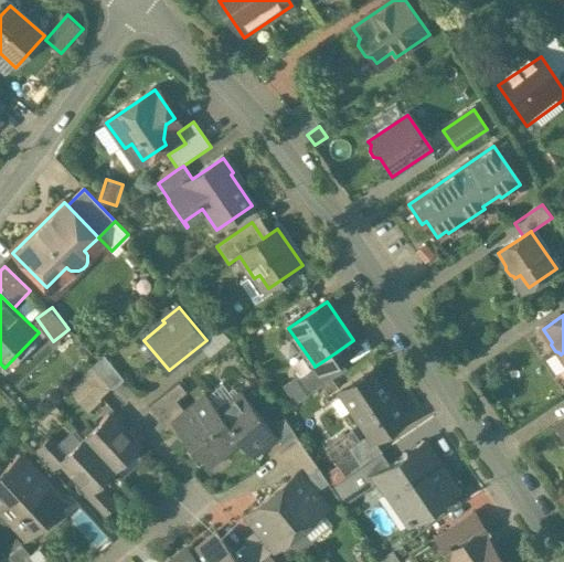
[(334,353),(315,367),(315,366),(295,378),(308,398),(347,371),(334,353)]
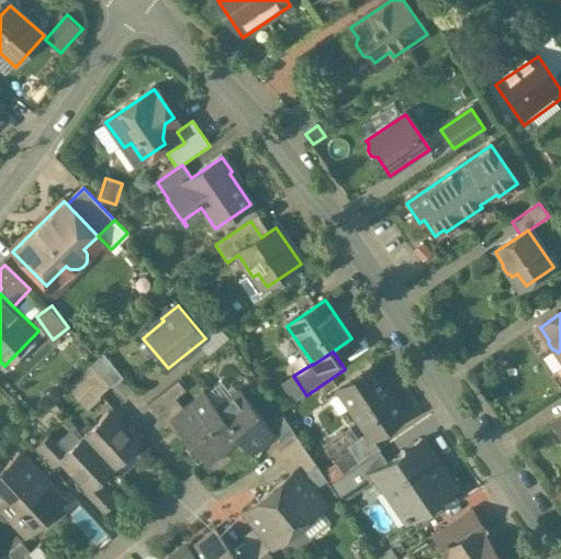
[(103,355),(91,367),(111,387),(112,389),(124,379),(103,355)]
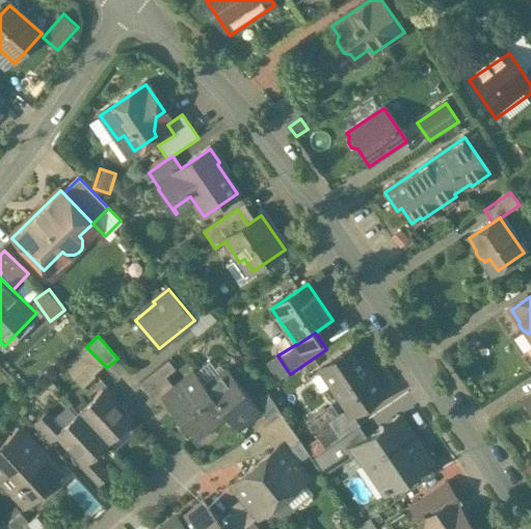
[(86,347),(63,368),(74,379),(86,368),(94,376),(105,366),(86,347)]
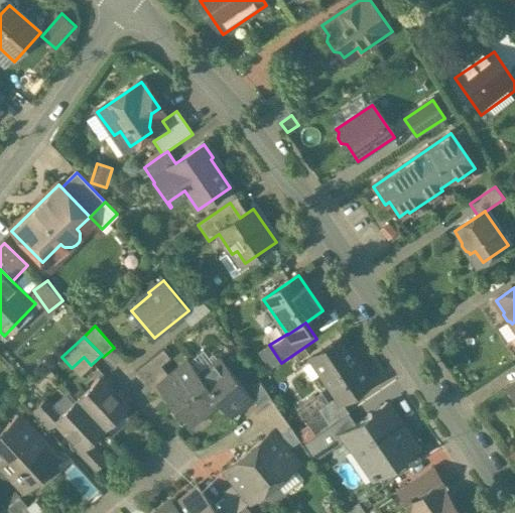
[(372,383),(341,337),(309,358),(338,399),(342,404),(372,383)]
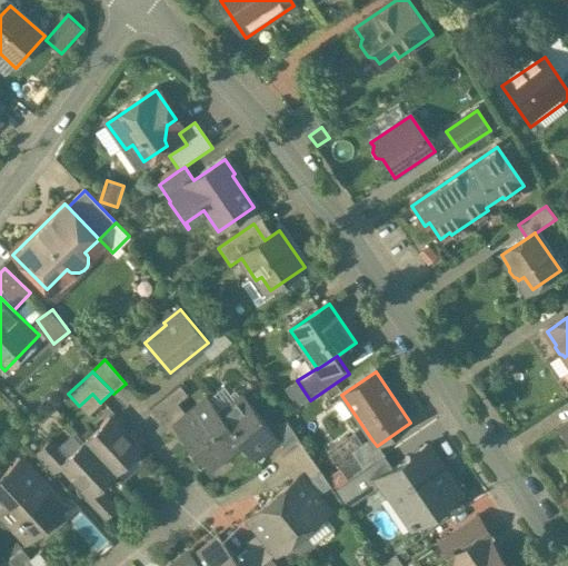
[(181,387),(150,411),(167,434),(175,427),(188,417),(178,405),(188,396),(181,387)]
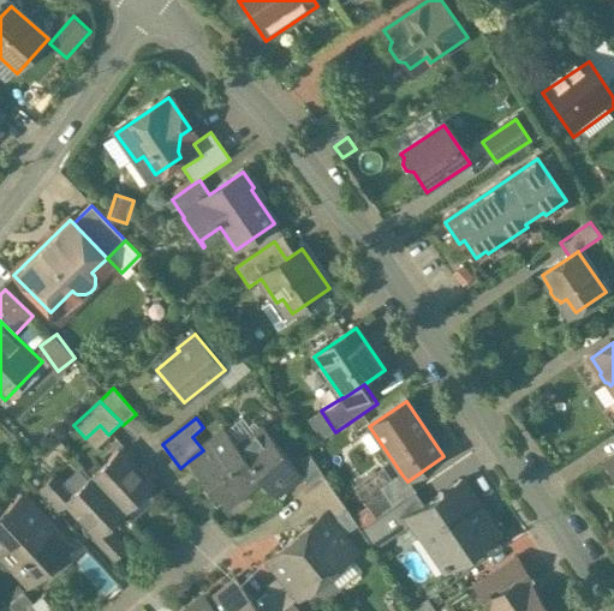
[(300,473),(262,427),(238,448),(237,448),(261,478),(261,479),(275,495),(300,473)]
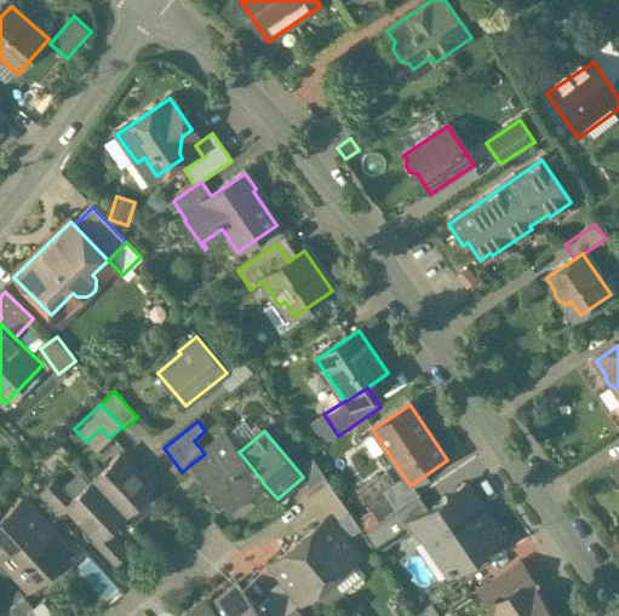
[(205,454),(190,465),(228,511),(263,482),(239,452),(240,452),(227,436),(205,454)]
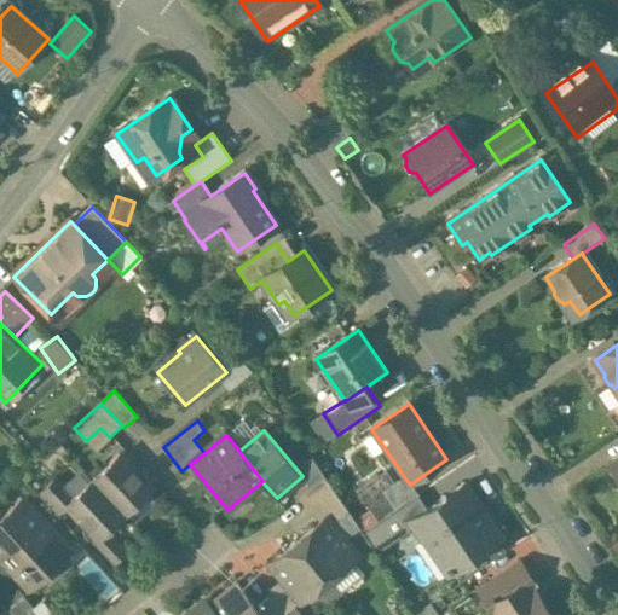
[(119,456),(93,480),(126,515),(151,491),(119,456)]
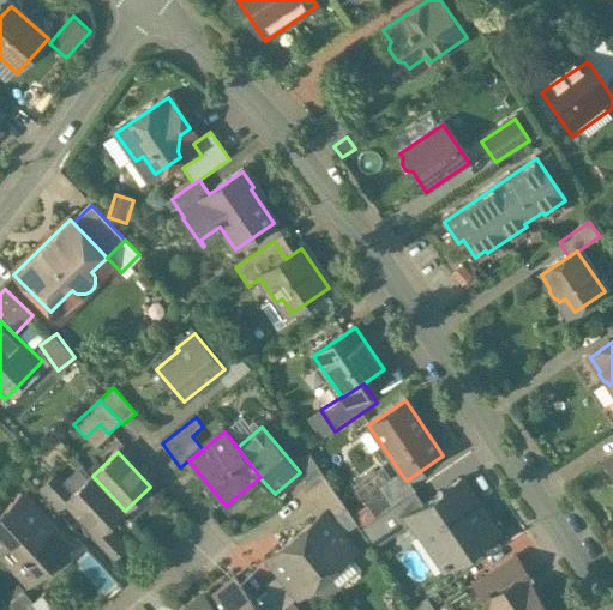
[(322,473),(298,494),(307,506),(331,487),(322,473)]
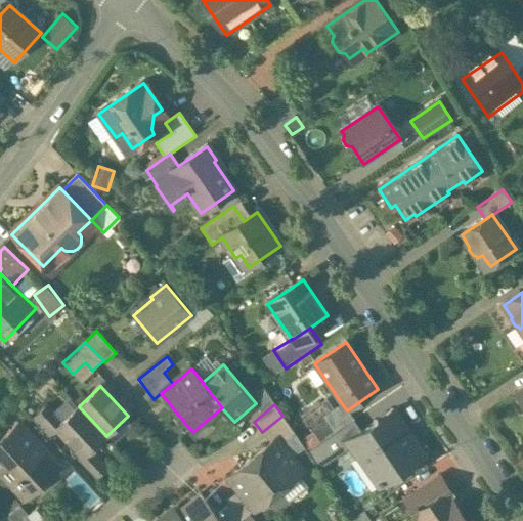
[(343,405),(310,428),(320,444),(354,421),(347,410),(343,405)]
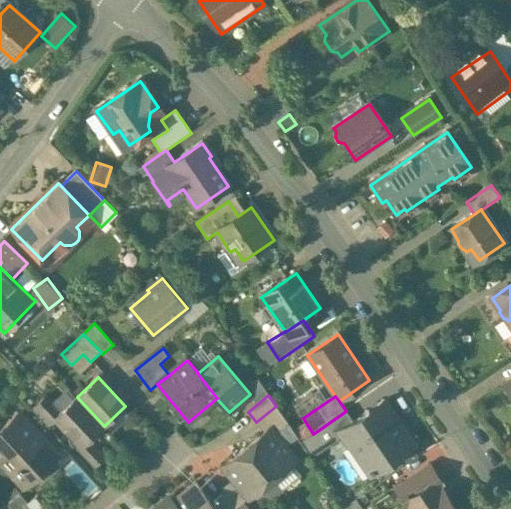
[(45,397),(32,410),(48,428),(57,420),(55,418),(60,413),(45,397)]
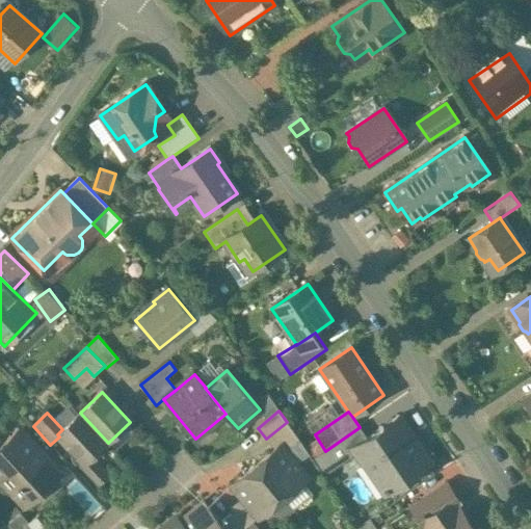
[(108,443),(80,413),(62,429),(57,434),(59,437),(85,464),(91,458),(108,443)]
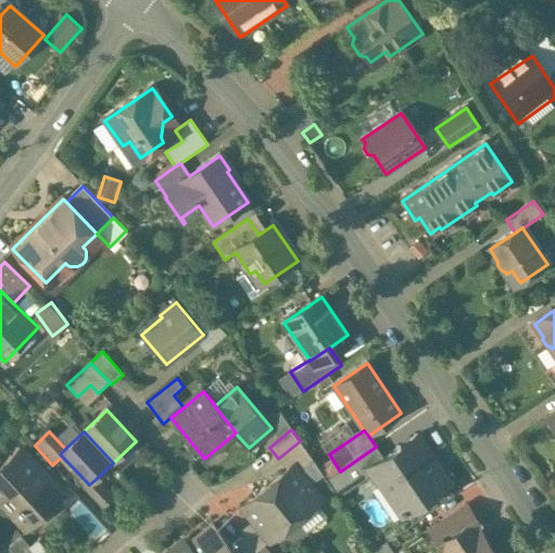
[(417,437),(385,460),(376,447),(340,472),(327,480),(339,499),(371,477),(378,487),(386,481),(403,508),(400,515),(402,517),(450,485),(417,437)]
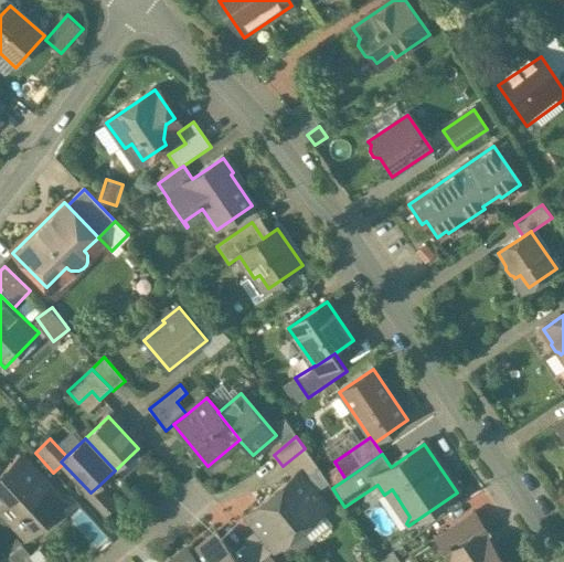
[(319,469),(305,448),(283,466),(291,477),(296,473),(297,474),(304,470),(308,475),(319,469)]
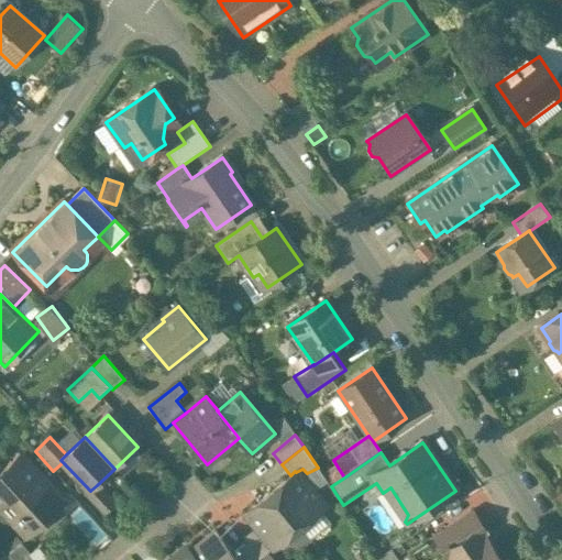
[(65,503),(20,454),(0,473),(0,502),(3,500),(17,514),(11,518),(29,537),(65,503)]
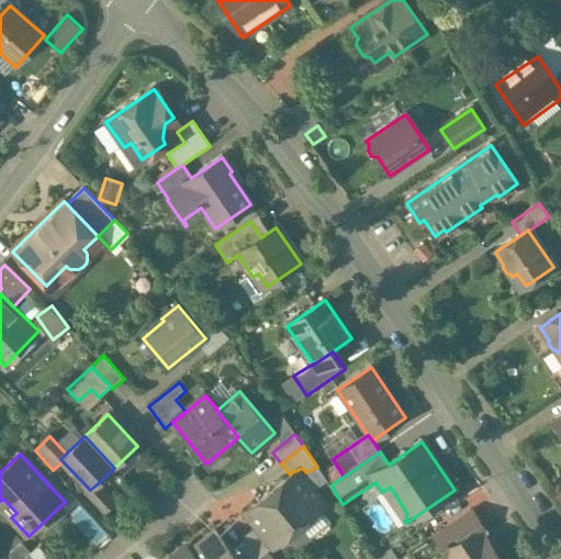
[(290,474),(270,491),(300,527),(324,506),(295,471),(294,470),(290,474)]
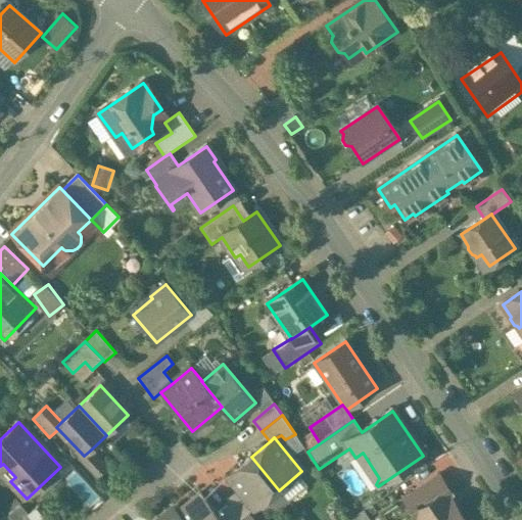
[(107,468),(90,451),(84,456),(81,460),(97,477),(107,468)]
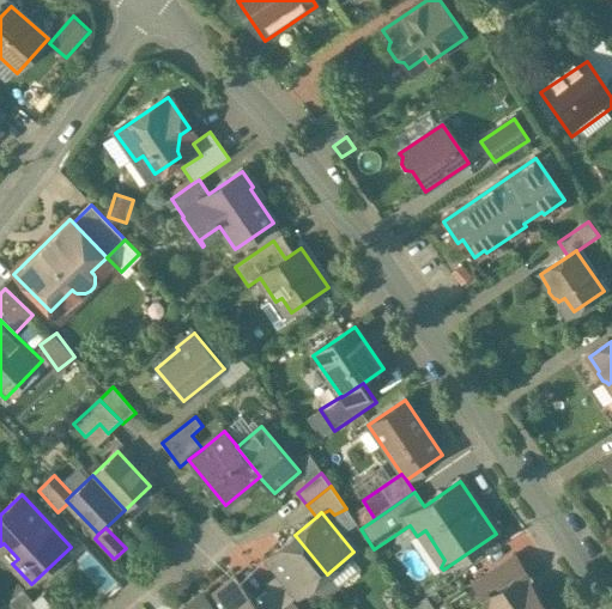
[(327,574),(295,535),(267,556),(280,573),(298,596),(300,596),(327,574)]
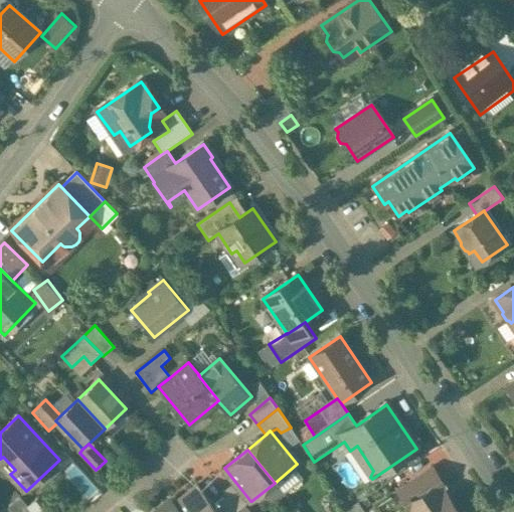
[(450,505),(440,491),(444,488),(431,469),(397,492),(411,511),(454,511),(450,505)]
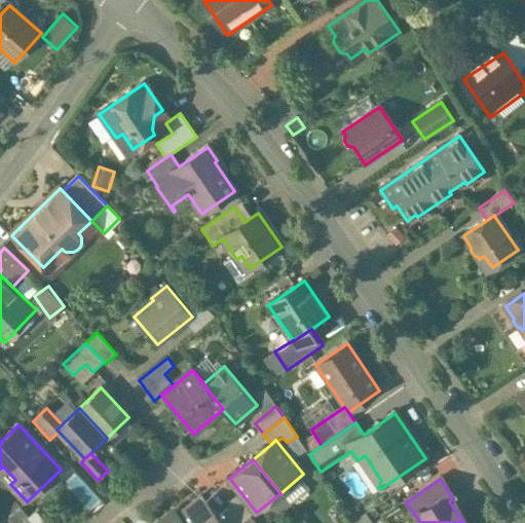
[(240,492),(228,502),(231,507),(244,521),(256,512),(240,492)]
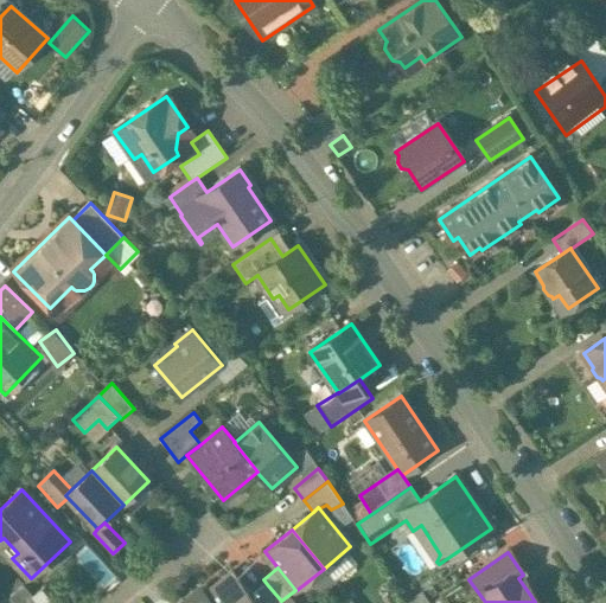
[(257,602),(253,596),(234,573),(206,596),(211,602),(257,602)]
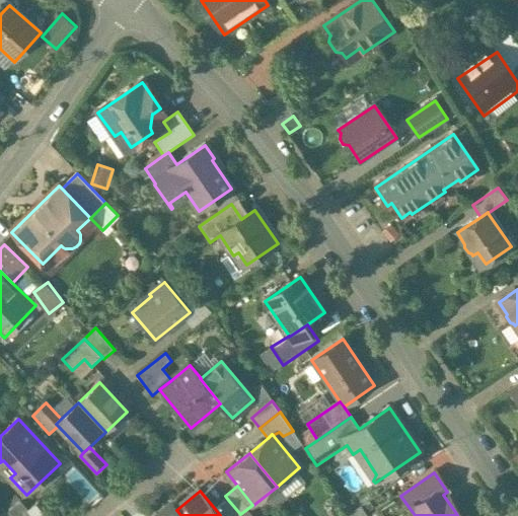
[(241,515),(240,514),(228,500),(216,510),(220,515),(241,515)]
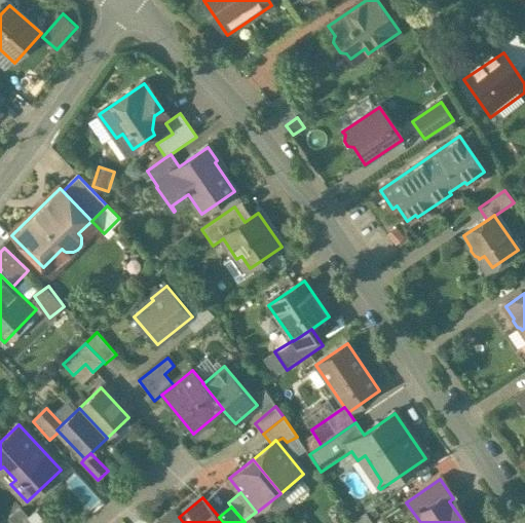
[(33,522),(21,508),(7,519),(9,522),(33,522)]
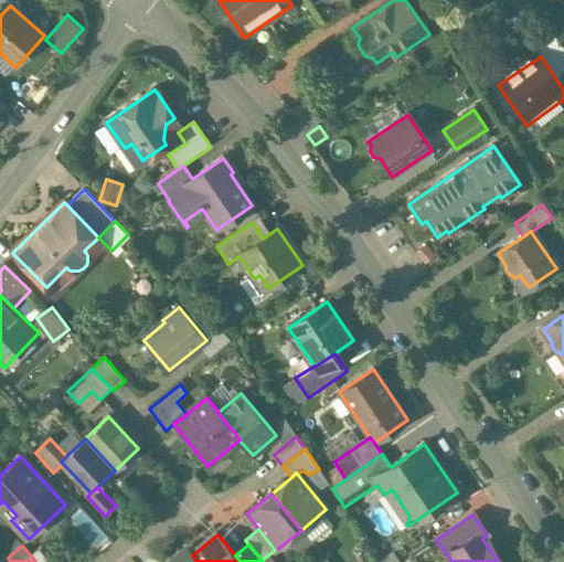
[(188,550),(173,561),(197,561),(192,555),(188,550)]
